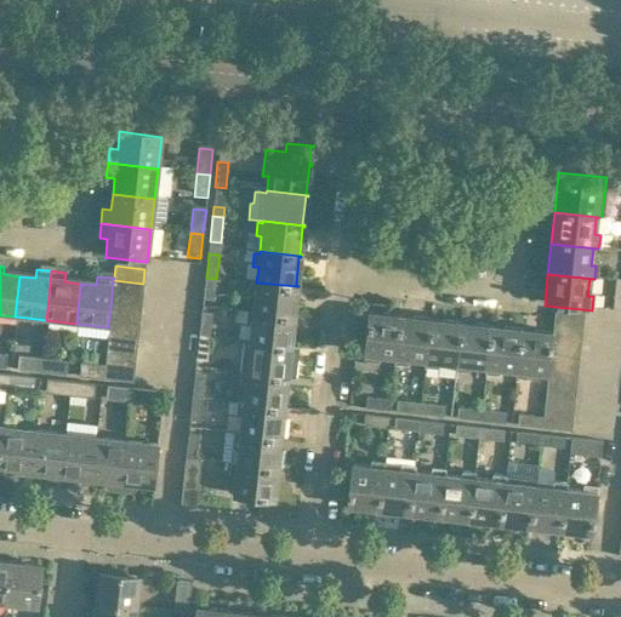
[(206,278),(204,302),(214,303),(216,279),(206,278)]
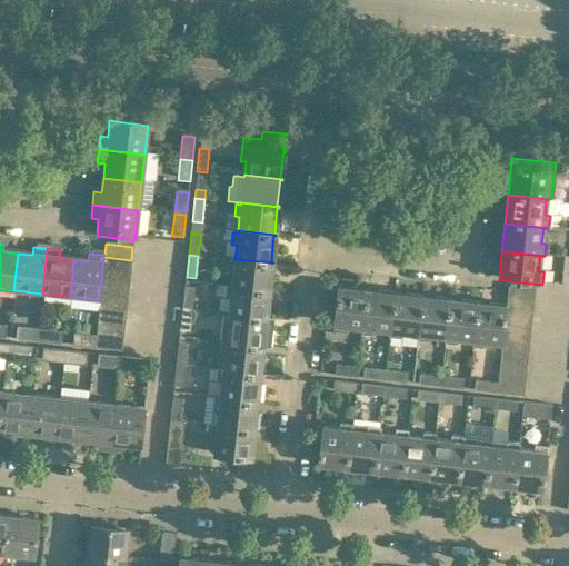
[(103,257),(102,270),(129,274),(131,260),(103,257)]
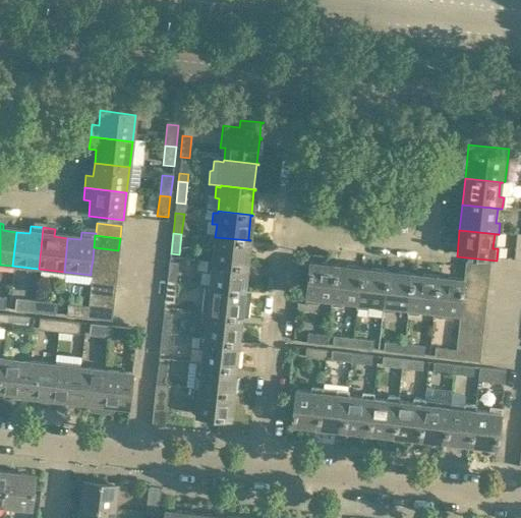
[(214,249),(212,263),(247,266),(245,265),(248,241),(250,241),(250,240),(215,237),(215,238),(210,237),(209,248),(214,249)]
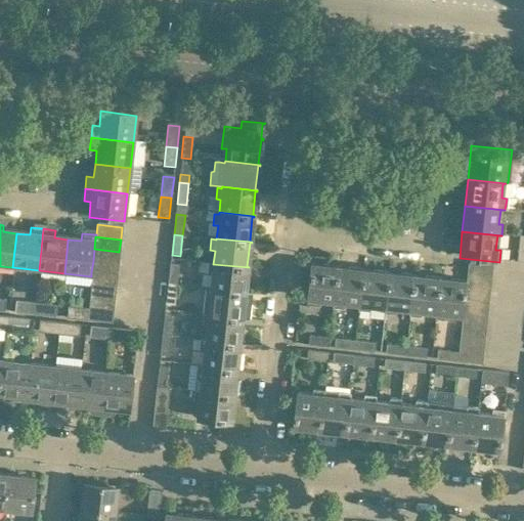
[(94,249),(93,261),(118,263),(119,252),(94,249)]
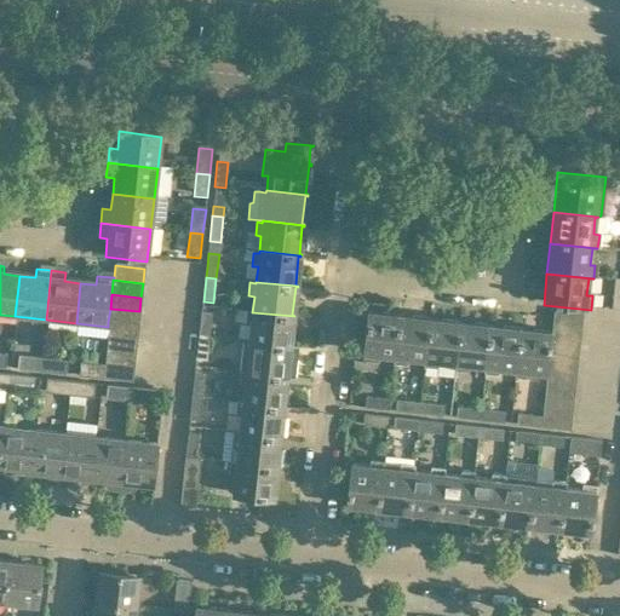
[(110,309),(108,322),(138,326),(139,311),(110,309)]
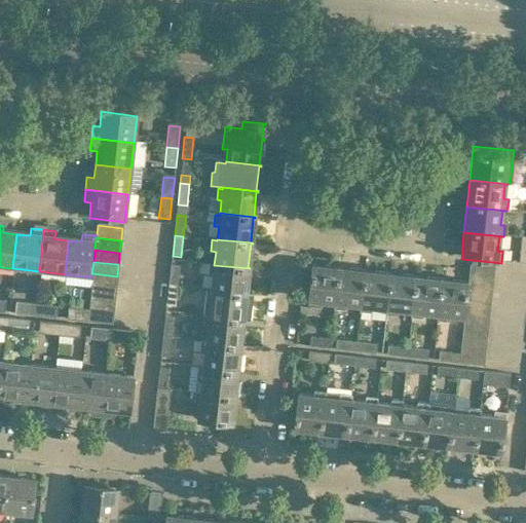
[(213,277),(212,291),(247,295),(247,294),(245,294),(248,269),(250,269),(250,268),(214,265),(214,266),(209,265),(208,277),(213,277)]
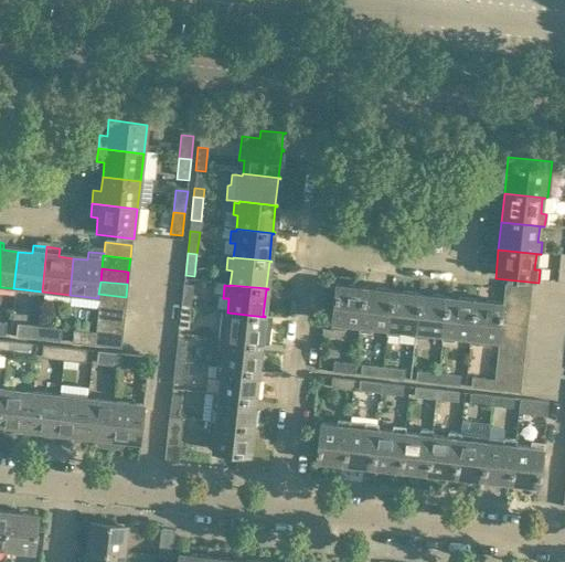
[(505,285),(504,298),(531,303),(532,289),(505,285)]
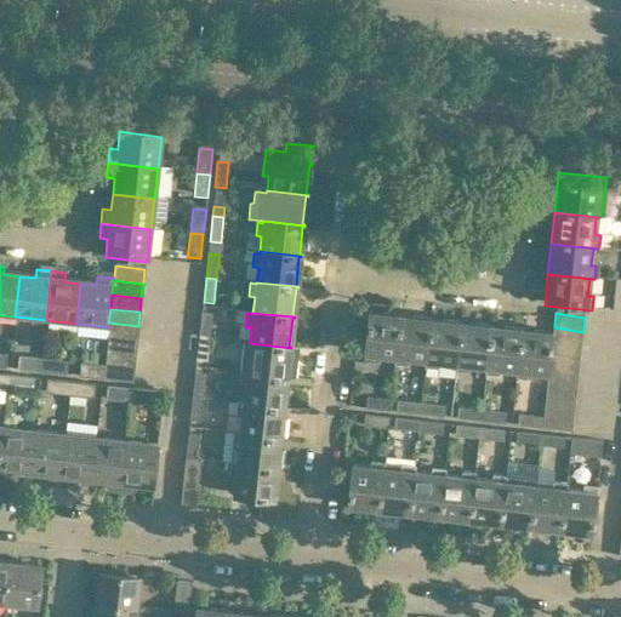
[(201,314),(199,338),(210,340),(212,315),(201,314)]
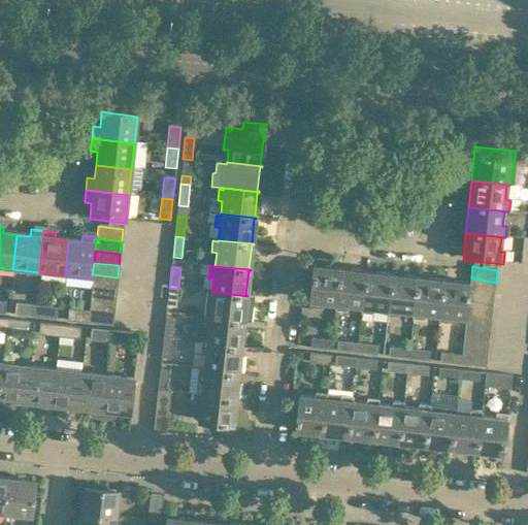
[(315,267),(310,307),(320,308),(320,304),(332,305),(334,305),(337,305),(341,269),(315,267)]
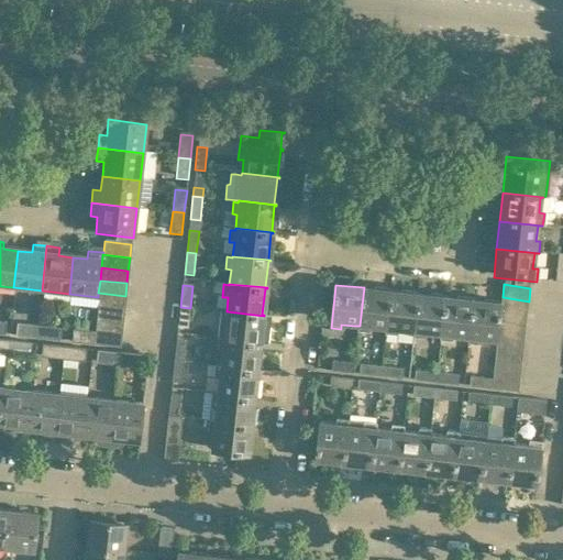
[(360,326),(359,331),(368,332),(370,327),(383,329),(384,329),(387,329),(392,291),(364,287),(360,326)]
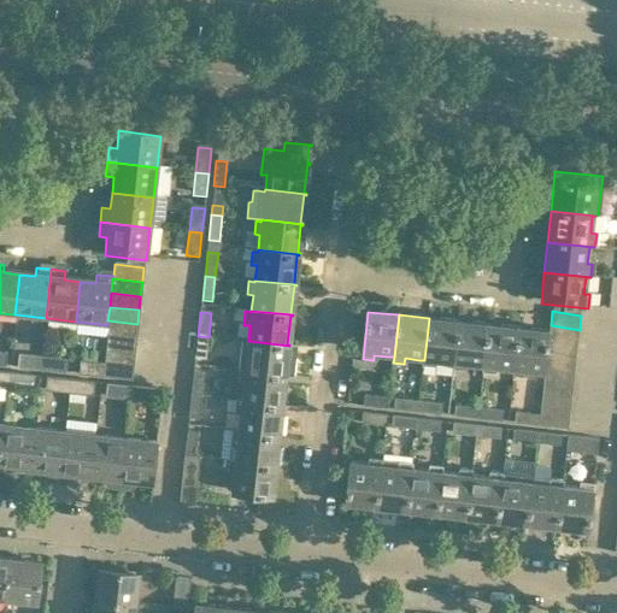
[(452,369),(453,369),(458,322),(429,318),(424,360),(423,366),(434,367),(435,361),(452,364),(452,369)]
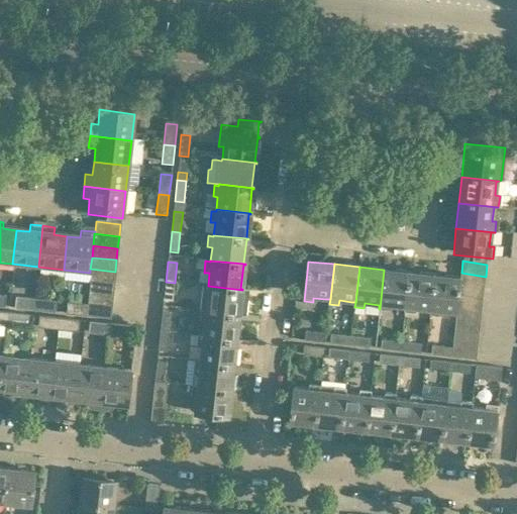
[(90,273),(89,281),(114,284),(115,272),(90,269),(90,273)]
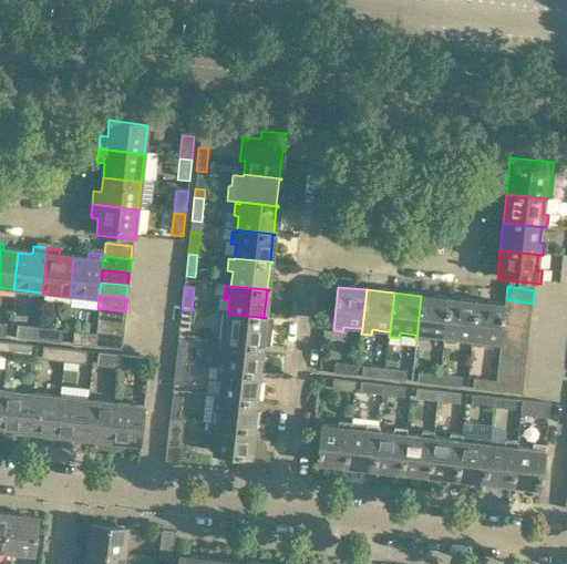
[(443,342),(444,342),(449,299),(421,296),(416,339),(428,341),(429,336),(443,338),(443,342)]
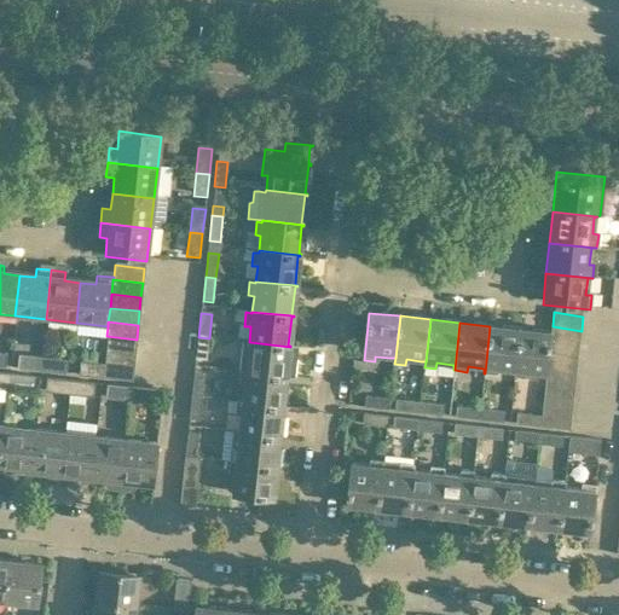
[(514,377),(515,377),(520,330),(490,326),(485,373),(498,376),(498,370),(515,372),(514,377)]
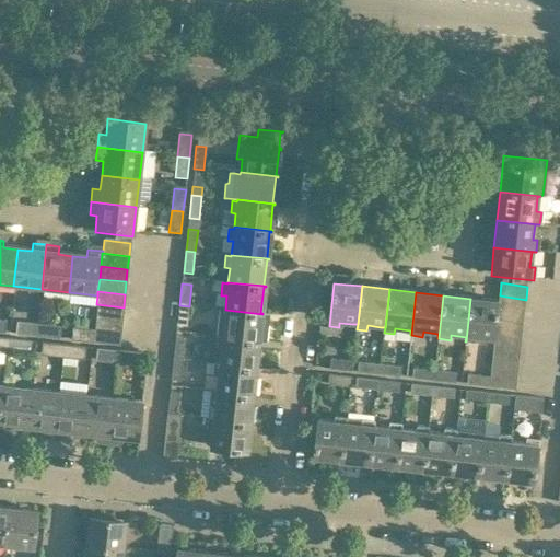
[(500,296),(499,301),(498,309),(524,312),(526,300),(500,296)]
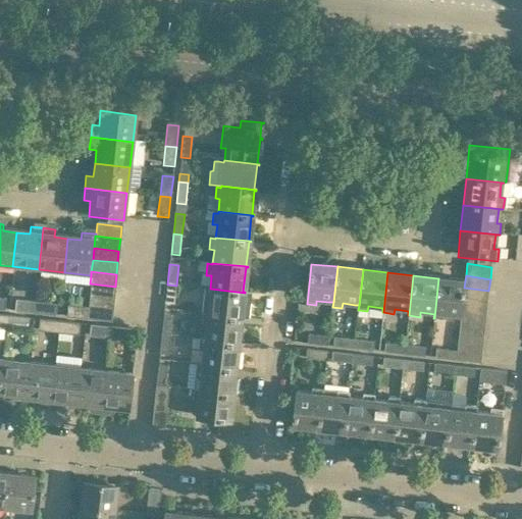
[(463,300),(464,288),(465,280),(438,278),(434,318),(446,320),(446,315),(461,317),(462,312),(463,300)]
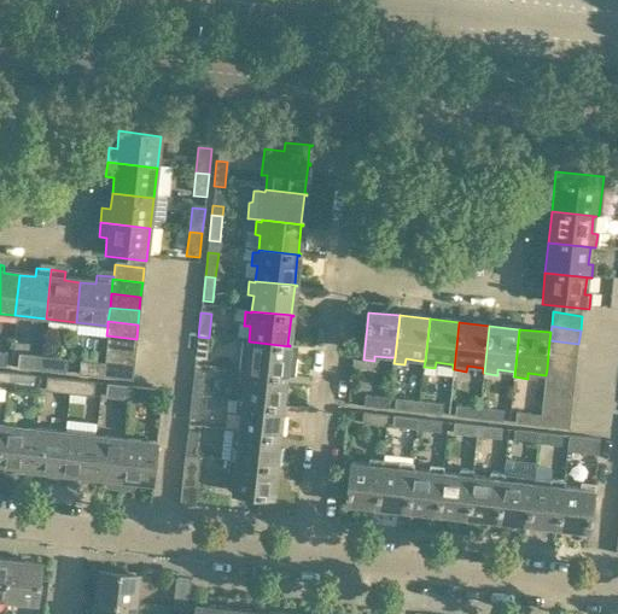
[(106,335),(105,350),(134,354),(136,339),(106,335)]
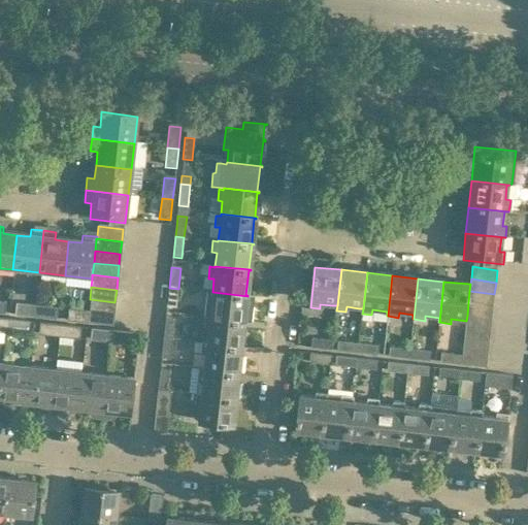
[(169,288),(167,308),(176,309),(178,289),(169,288)]
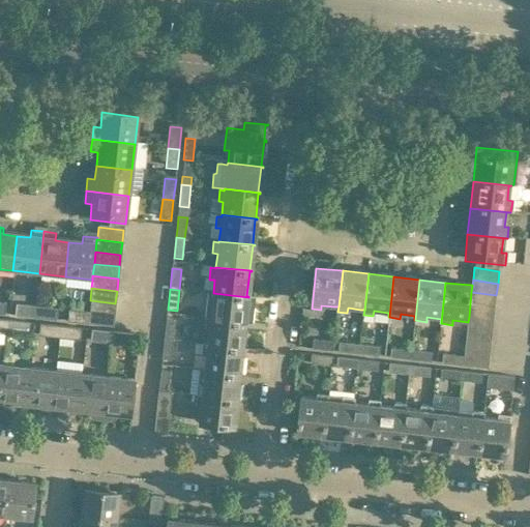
[(471,292),(470,304),(495,308),(496,295),(471,292)]
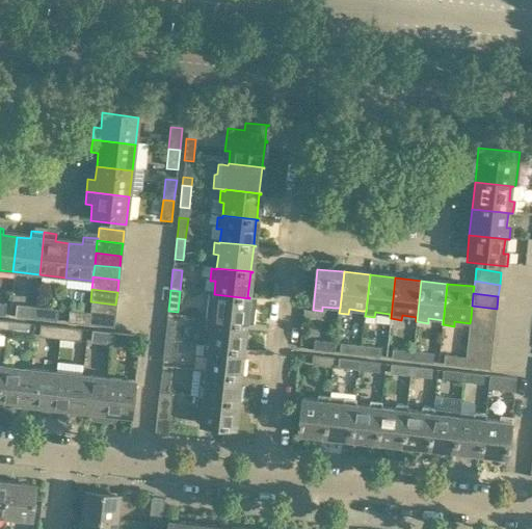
[(208,306),(206,319),(210,319),(246,323),(246,325),(253,325),(253,324),(255,309),(246,308),(246,307),(247,298),(249,299),(249,298),(214,294),(214,295),(209,294),(208,306)]
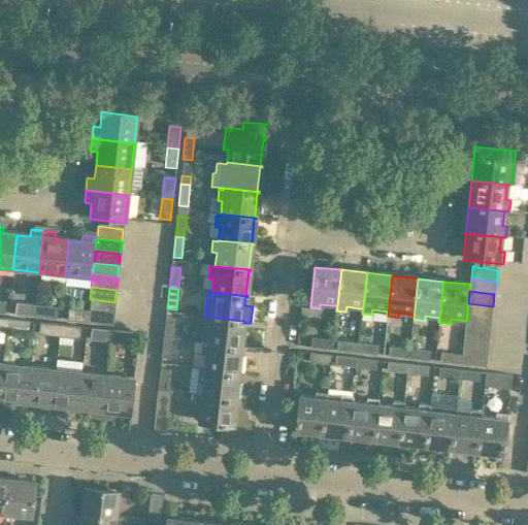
[(90,299),(89,312),(113,314),(114,302),(90,299)]
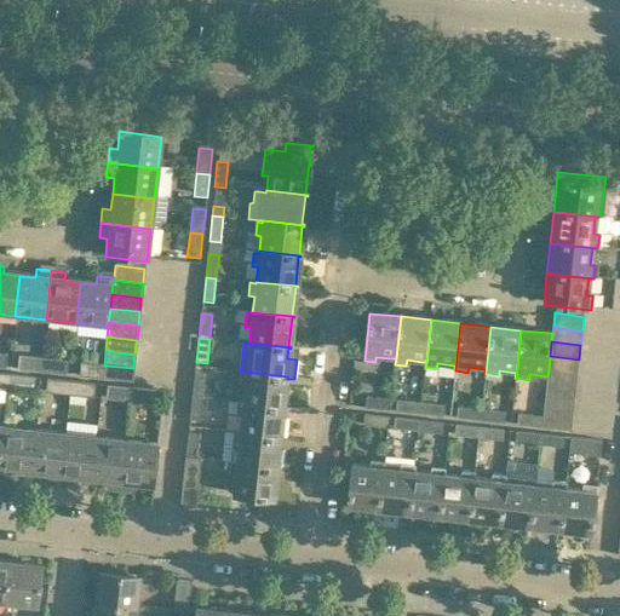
[(550,356),(549,370),(577,374),(579,360),(550,356)]
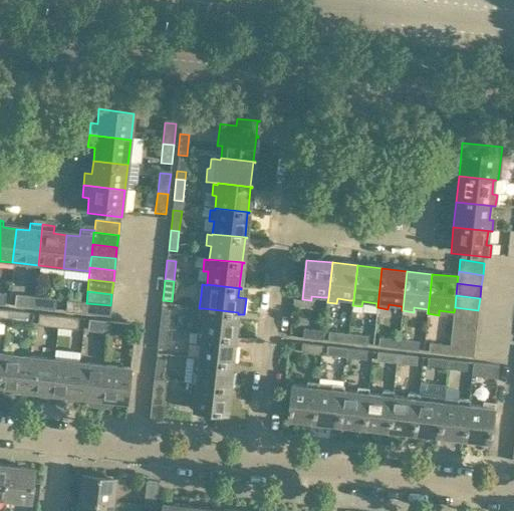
[(15,296),(14,307),(33,309),(34,298),(15,296)]
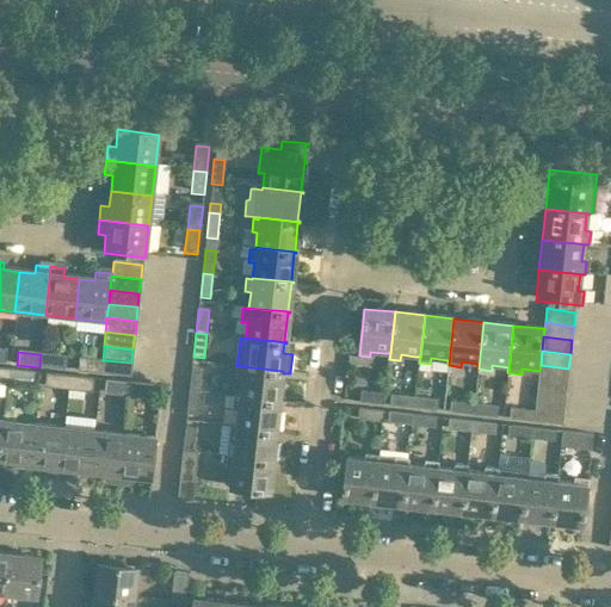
[(41,354),(39,367),(66,371),(67,357),(41,354)]
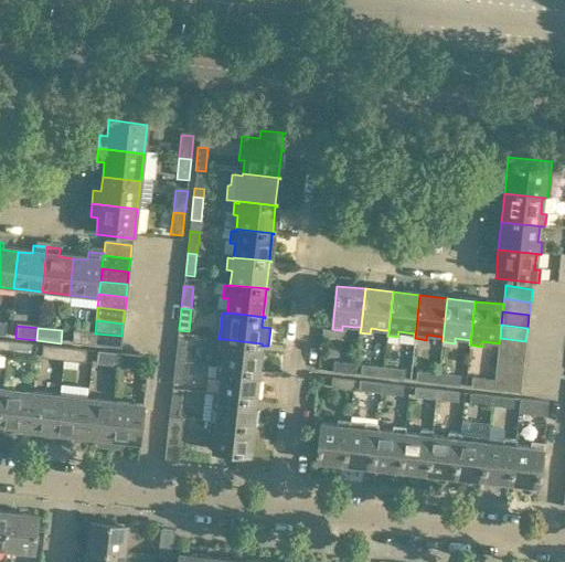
[(74,331),(72,345),(74,346),(92,347),(93,333),(78,332),(77,332),(74,331)]
